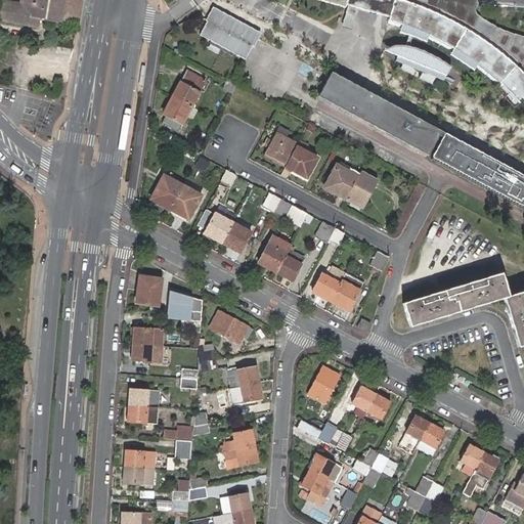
[(2,1),(0,13),(20,16),(78,25),(82,0),(23,0),(23,1),(15,0),(8,0),(8,2),(2,1)]
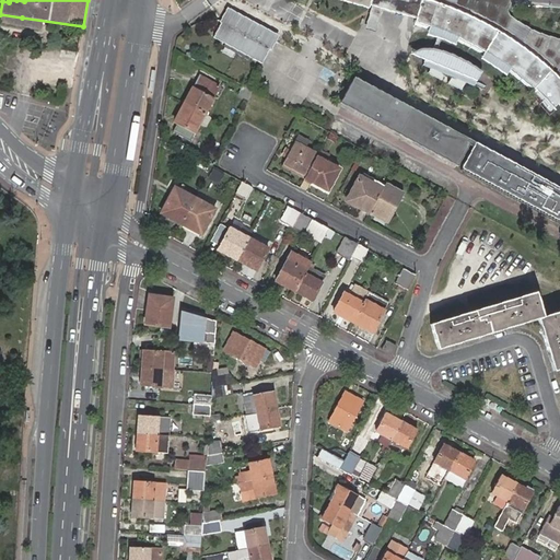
[(359,0),(373,2),(373,0),(384,0),(387,1),(387,3),(420,13),(418,20),(439,26),(454,33),(469,39),(483,47),(512,65),(529,78),(538,85),(558,63),(555,60),(549,56),(544,51),(538,47),(533,43),(527,39),(522,35),(516,32),(510,27),(504,24),(499,21),(493,18),(488,14),(486,20),(471,13),(473,8),(466,4),(458,1),(454,0),(359,0)]
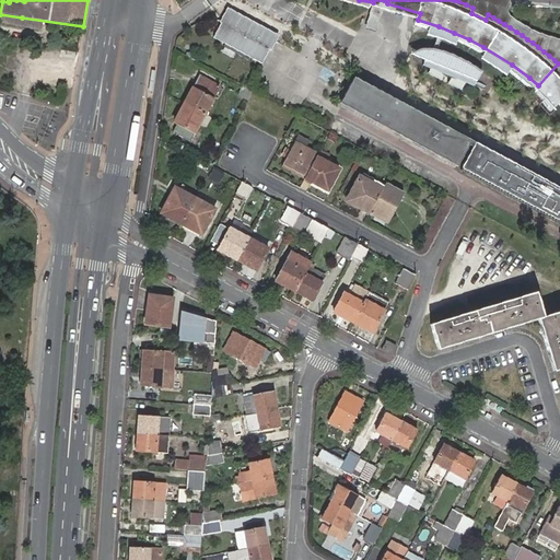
[(454,0),(458,1),(466,4),(473,8),(471,13),(486,20),(488,14),(493,18),(499,21),(504,24),(510,27),(516,32),(522,35),(527,39),(533,43),(538,47),(544,51),(549,56),(555,60),(558,63),(559,66),(559,36),(546,34),(525,24),(515,16),(513,12),(513,9),(513,7),(517,4),(521,3),(520,0),(454,0)]
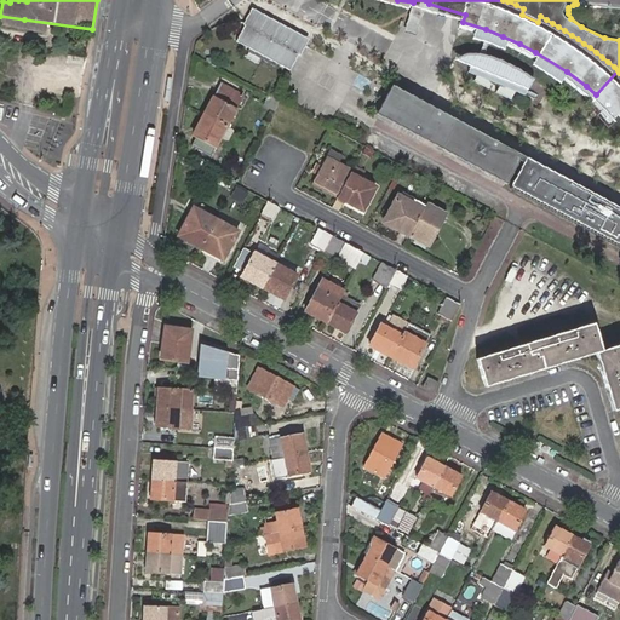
[(253,7),(244,27),(260,27),(263,21),(276,28),(277,26),(292,33),(291,35),(304,42),(308,35),(253,7)]
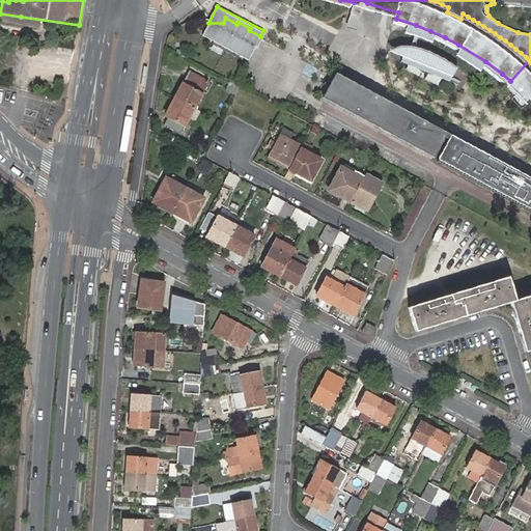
[(223,23),(208,23),(201,35),(248,60),(260,36),(249,30),(250,28),(238,22),(236,24),(225,18),(223,23)]
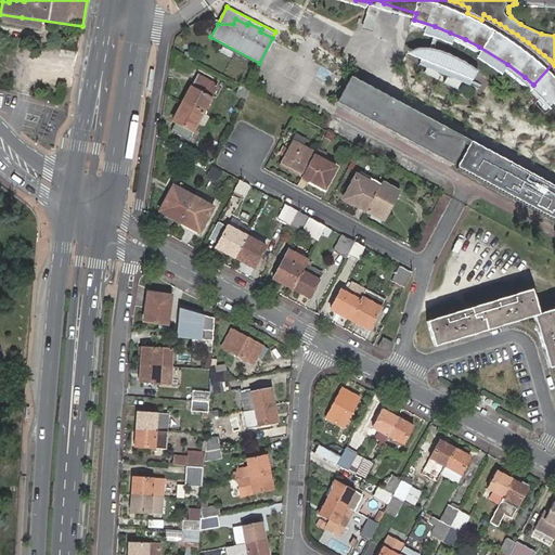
[(426,69),(431,55),(423,52),(418,66),(426,69)]
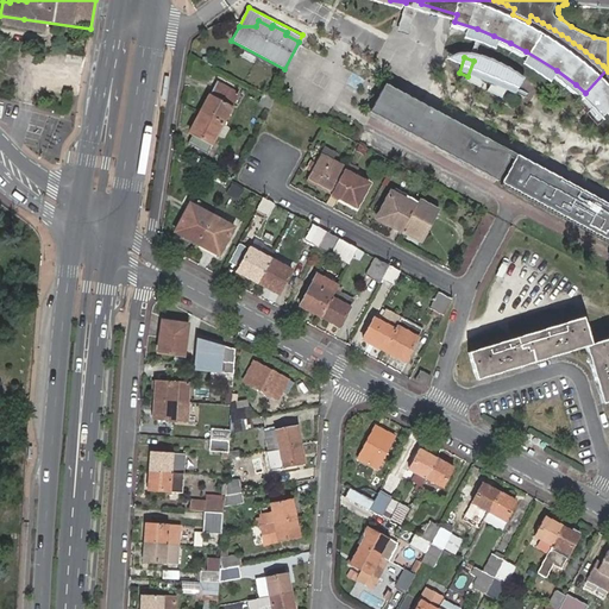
[(504,92),(512,76),(473,61),(468,76),(465,82),(479,87),(483,76),(493,80),(488,90),(503,96),(504,92)]
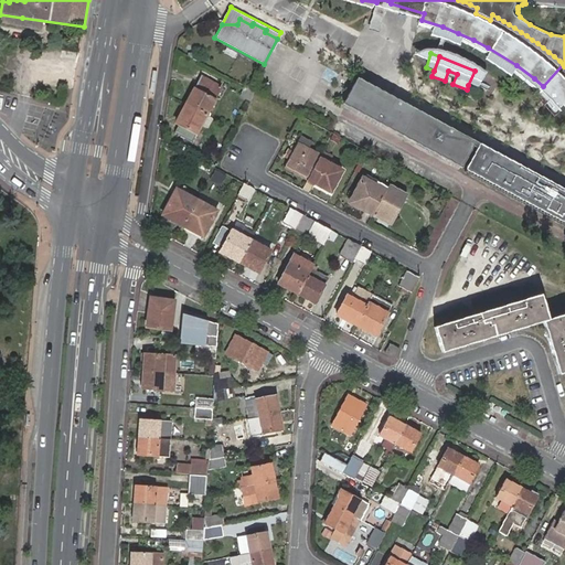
[(486,75),(475,71),(468,85),(477,88),(486,75)]
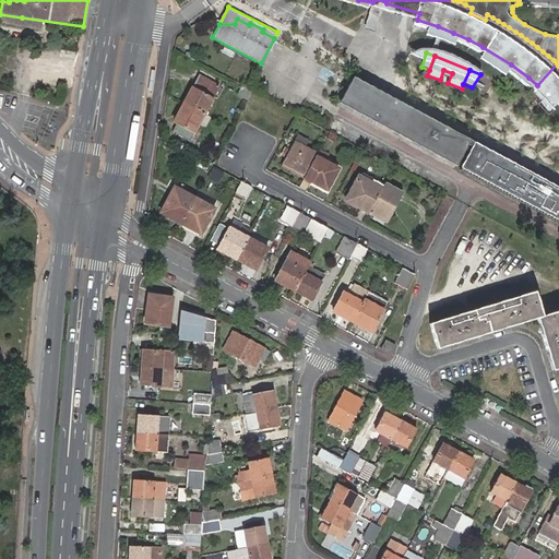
[(200,76),(186,104),(205,115),(219,87),(200,76)]
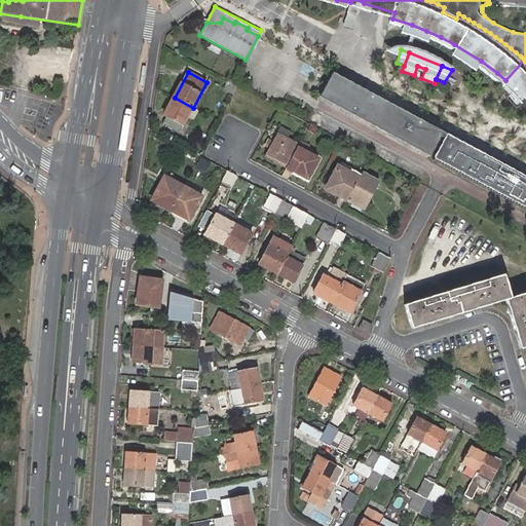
[(412,127),(404,144),(427,156),(441,133),(331,74),(318,98),(361,120),(369,105),(370,104),(372,103),(374,103),(412,127)]
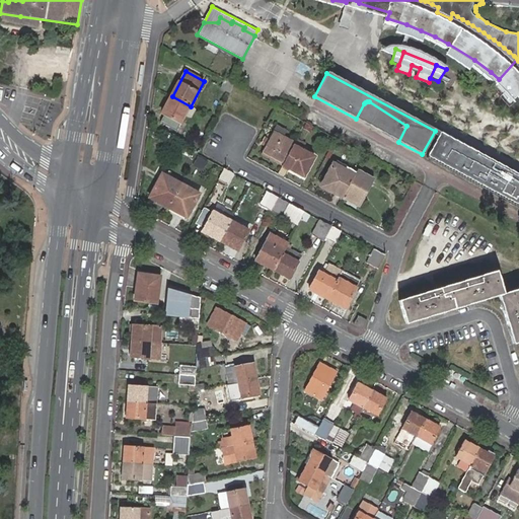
[(239,87),(230,82),(225,91),(234,95),(239,87)]
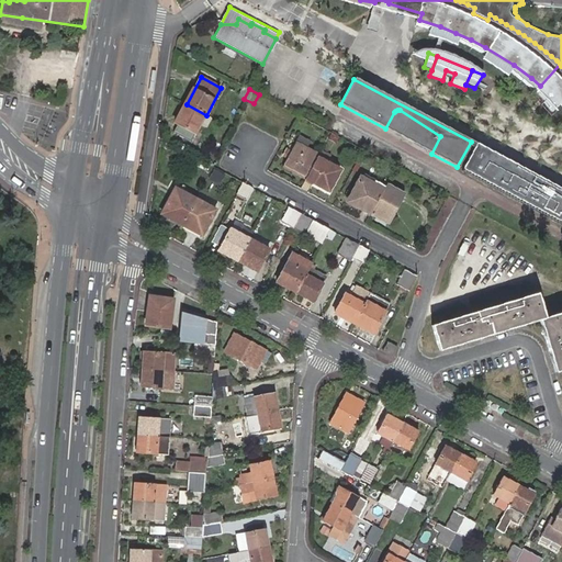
[(206,115),(187,104),(176,123),(179,125),(175,133),(192,143),(206,115)]
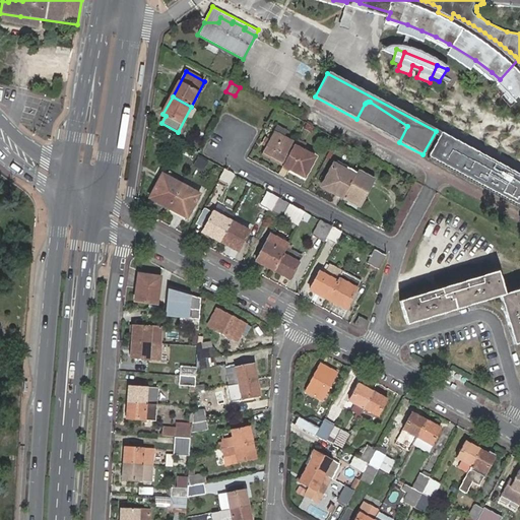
[(365,104),(356,119),(399,142),(407,126),(370,102),(368,102),(366,103),(365,104)]
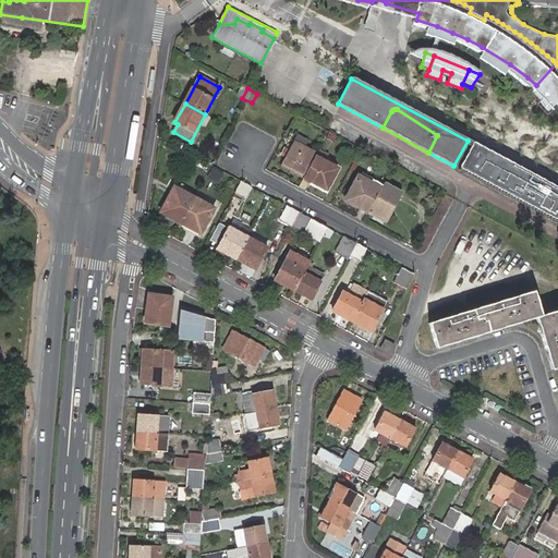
[(316,156),(317,153),(293,140),(280,165),(304,178),(316,156)]
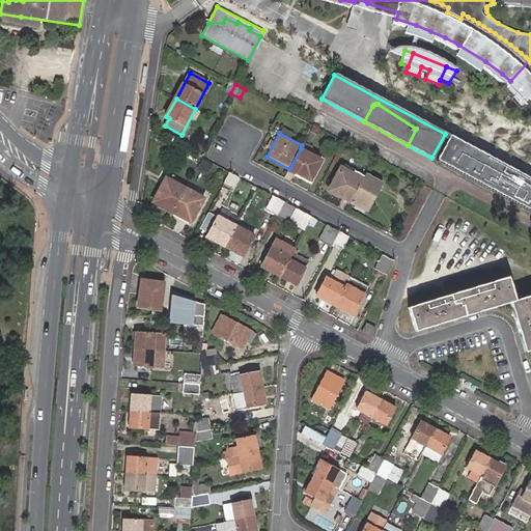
[(530,210),(530,179),(449,136),(436,160),(530,212),(530,210)]
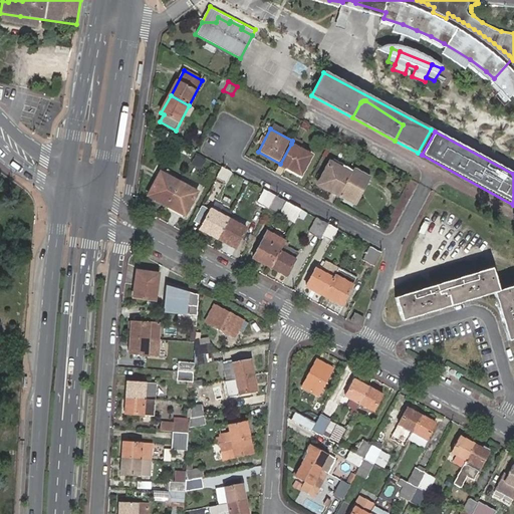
[(310,154),(291,144),(280,164),(300,174),(310,154)]
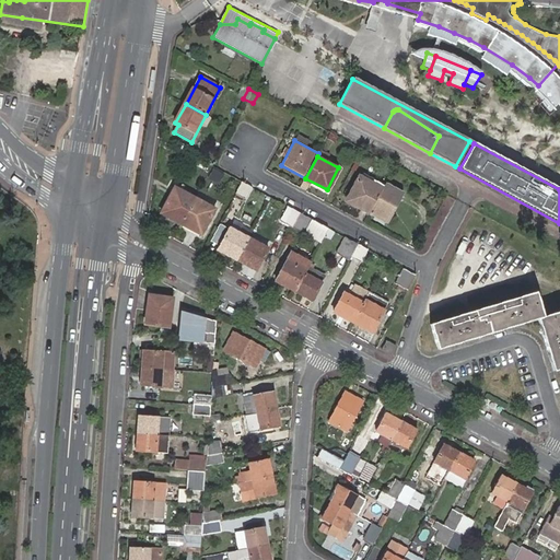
[(370,212),(385,185),(373,179),(372,183),(359,176),(347,200),(370,212)]
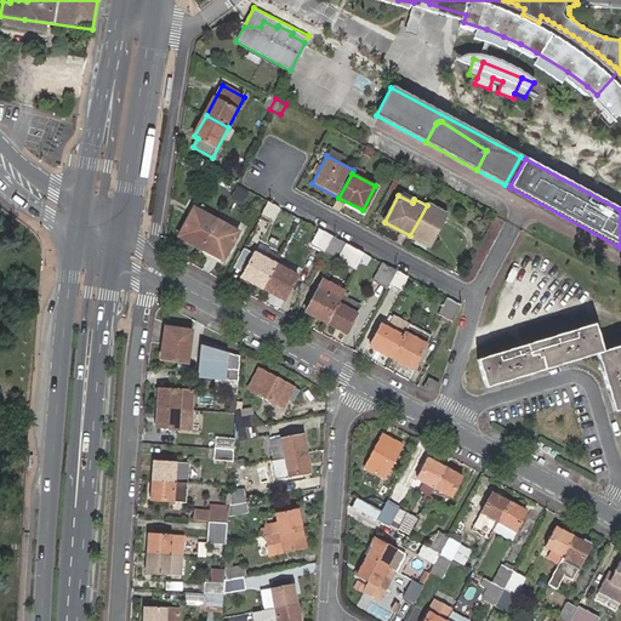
[(279,209),(268,203),(261,215),(272,221),(279,209)]
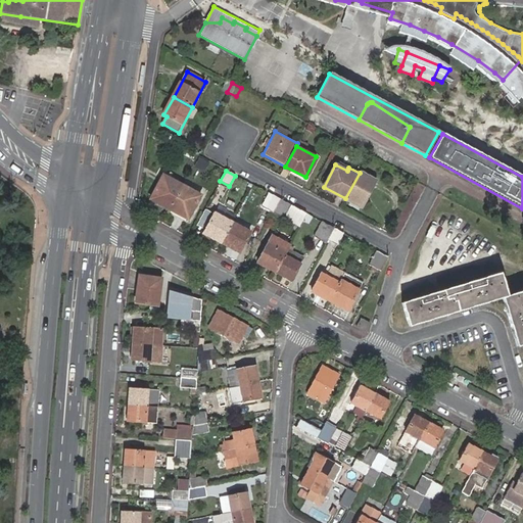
[(345,198),(345,199),(362,207),(376,181),(360,172),(360,173),(345,198)]
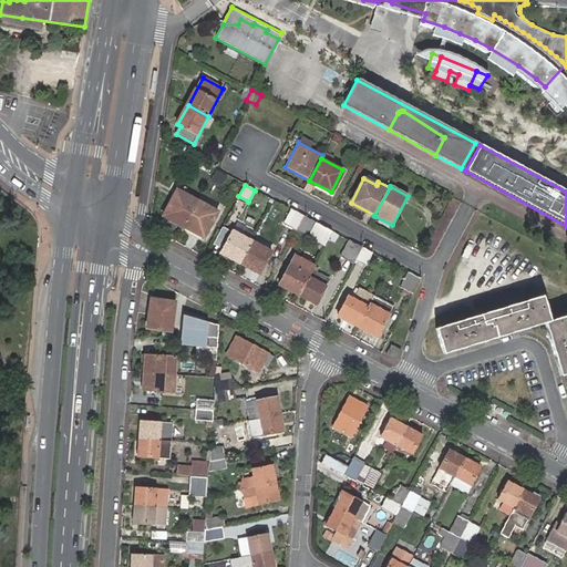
[(164,216),(185,227),(198,202),(178,189),(164,216)]
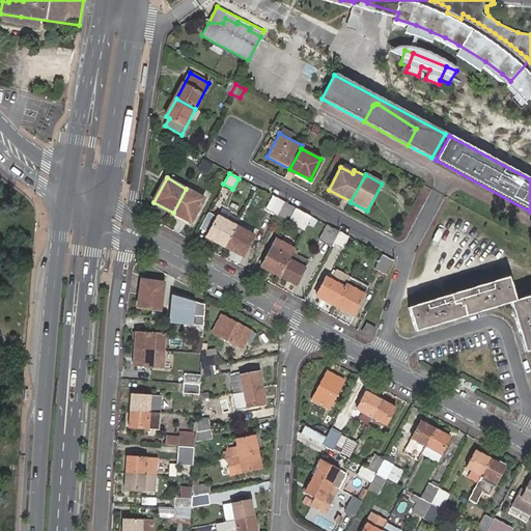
[(186,189),(173,213),(192,223),(204,198),(186,189)]
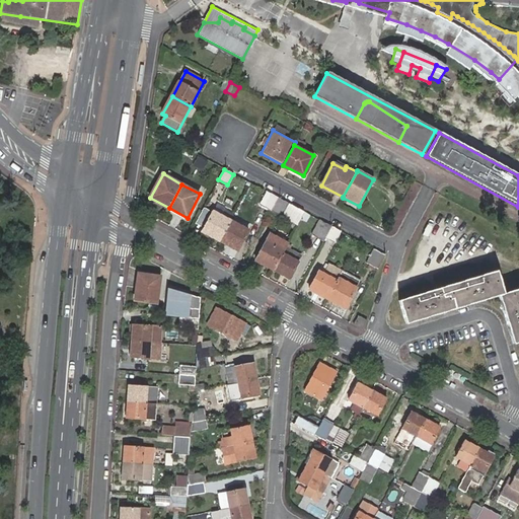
[(260,203),(272,210),(278,198),(266,192),(260,203)]
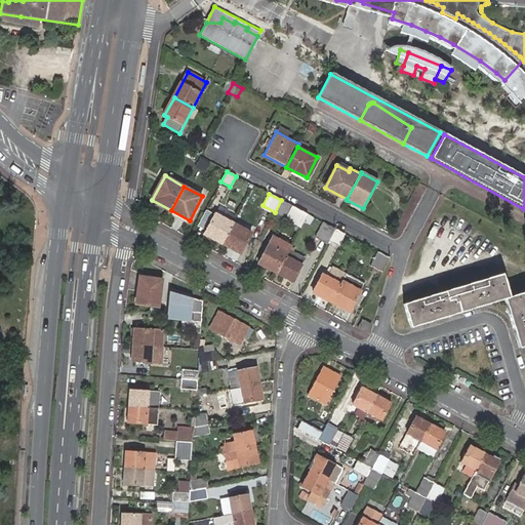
[(308,214),(281,200),(275,212),(301,227),(308,214)]
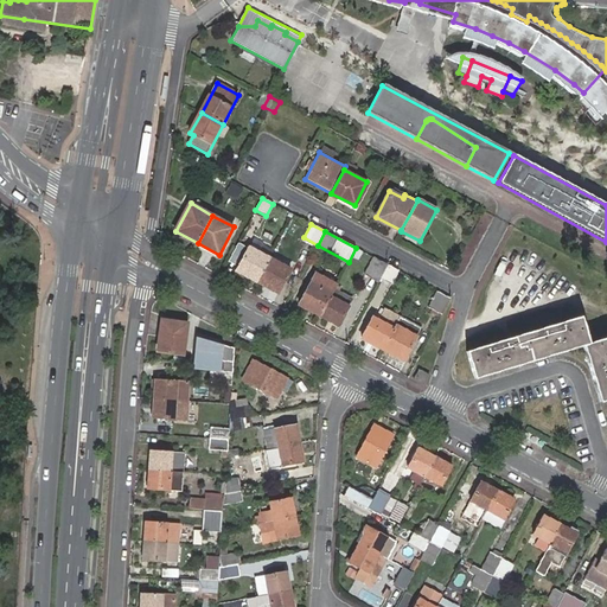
[(249,279),(257,283),(270,259),(248,247),(237,267),(251,275),(249,279)]
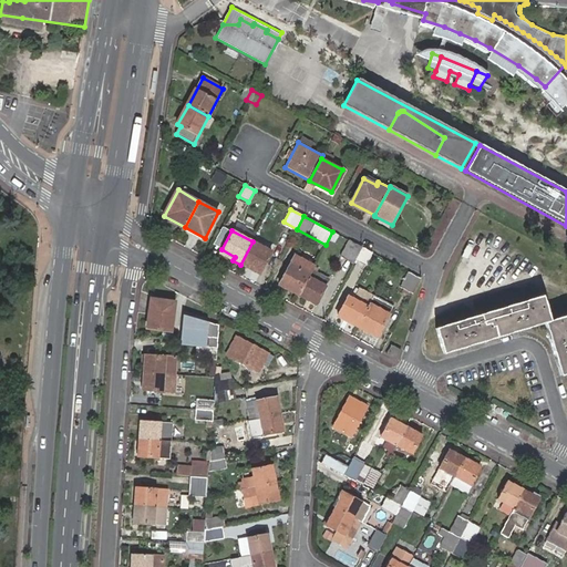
[(352,266),(354,261),(362,247),(349,240),(339,258),(352,266)]
